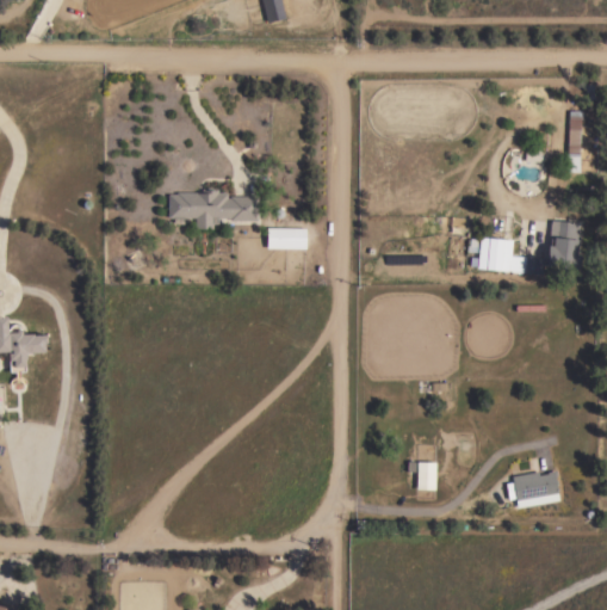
[(261,0),(268,25),(286,20),(280,0),(261,0)]
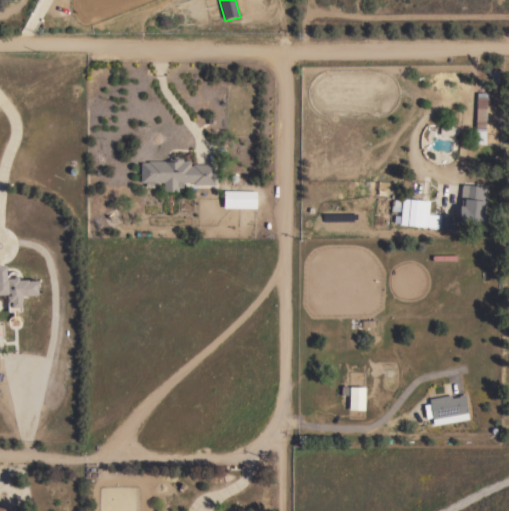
[(491,94),(491,102),(489,102),(488,121),(487,128),(488,128),(487,132),(489,132),(488,145),(477,144),(479,94),(491,94)]
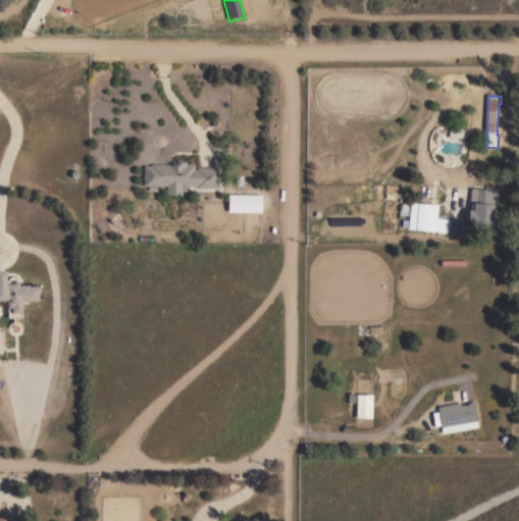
[(221,168),(221,189),(198,189),(198,187),(188,187),(188,192),(184,192),(184,196),(168,195),(168,187),(158,187),(158,192),(150,191),(150,187),(145,187),(145,166),(152,166),(152,165),(169,165),(173,165),(174,162),(176,162),(176,163),(177,163),(178,161),(183,161),(185,163),(186,163),(186,162),(188,162),(188,165),(196,165),(196,169),(198,169),(198,168),(221,168)]
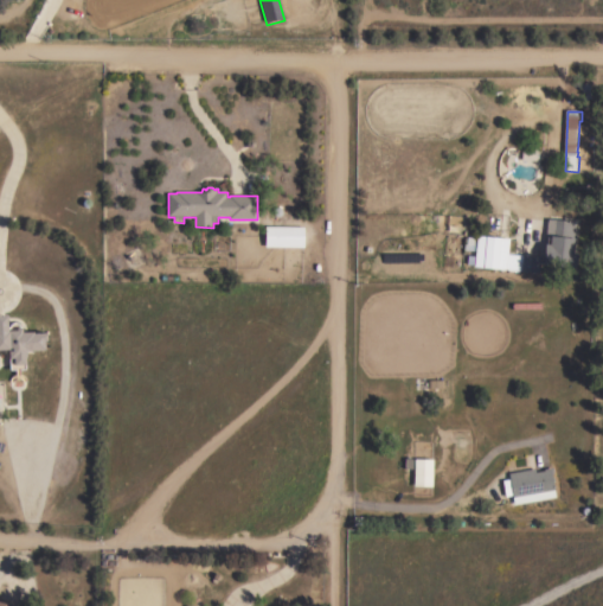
[(577,222),(573,253),(578,254),(577,268),(545,265),(549,219),(577,222)]
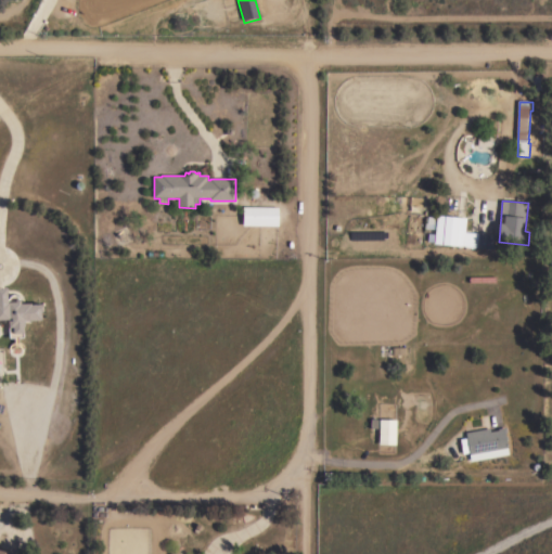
[(280,208),(280,227),(244,227),(244,207),(280,208)]
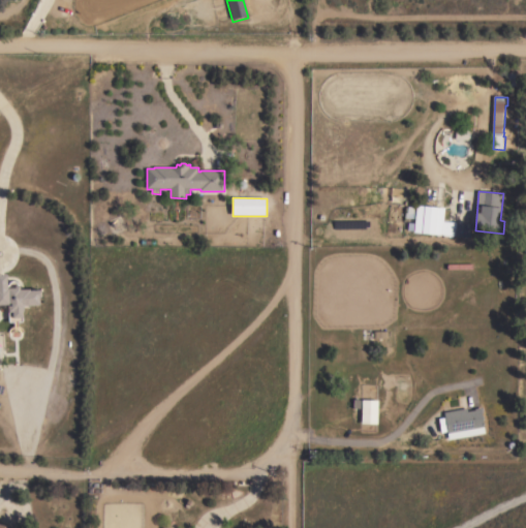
[(441,235),(441,236),(414,233),(418,206),(445,209),(444,221),(457,223),(455,237),(441,235)]
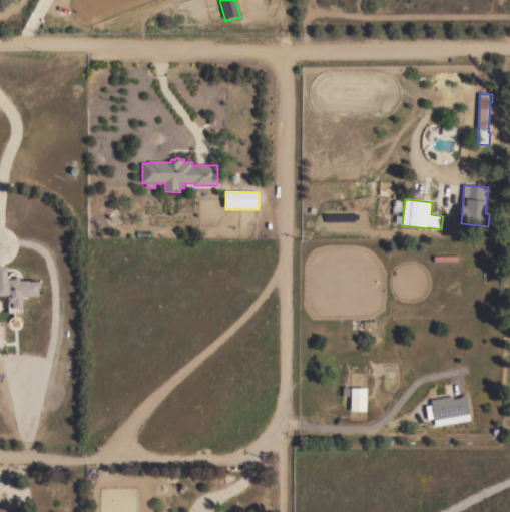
[(457,230),(442,229),(443,215),(458,216),(457,230)]
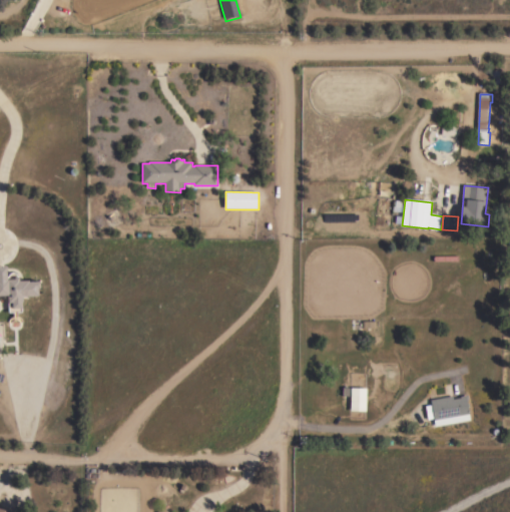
[(0,267),(7,267),(8,280),(8,277),(9,277),(10,275),(11,274),(12,274),(13,273),(14,273),(16,274),(17,275),(18,276),(19,276),(19,278),(20,278),(20,281),(29,281),(29,282),(40,282),(41,289),(39,289),(39,297),(23,297),(23,303),(22,303),(23,313),(9,313),(9,296),(0,296),(0,267)]
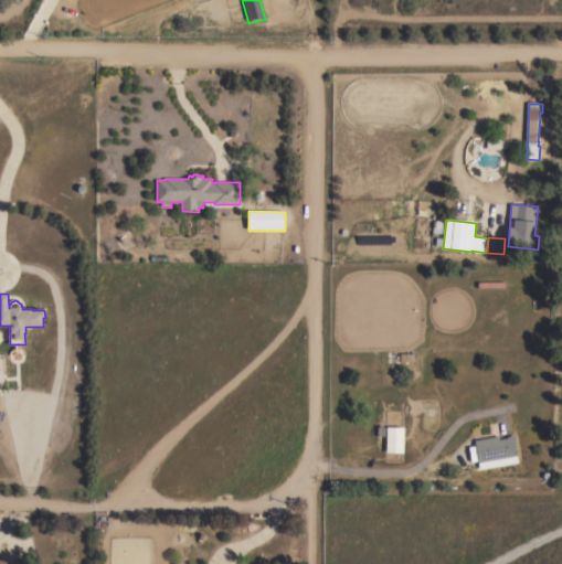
[(404,428),(404,454),(388,453),(388,427),(404,428)]
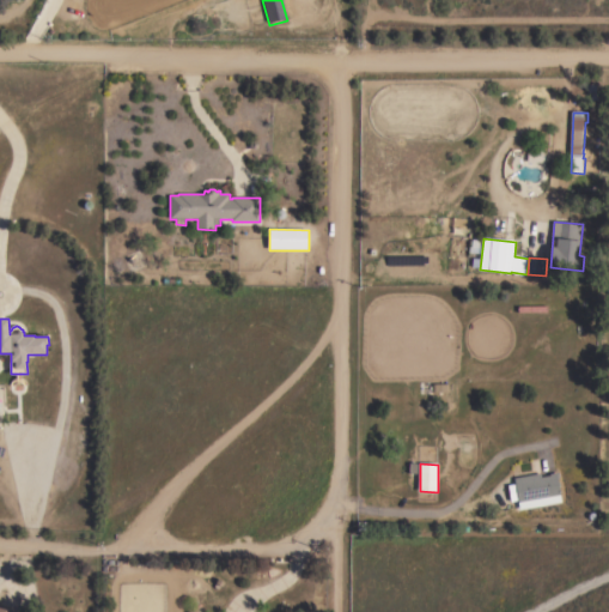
[(552,476),(550,474),(559,473),(560,479),(559,479),(561,495),(519,503),(519,501),(511,502),(509,485),(516,484),(515,478),(536,474),(536,478),(552,476)]
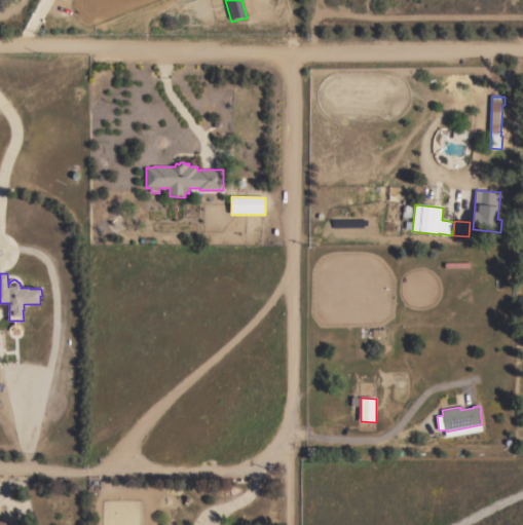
All buildings are outlined.
